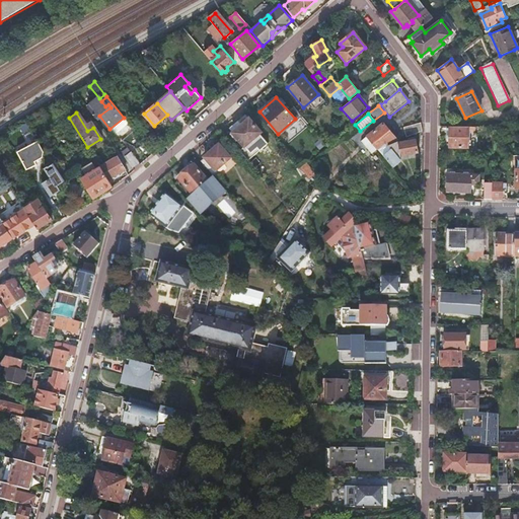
[(239,125),(229,134),(235,141),(238,139),(244,146),(261,132),(244,115),(236,122),(239,125)]
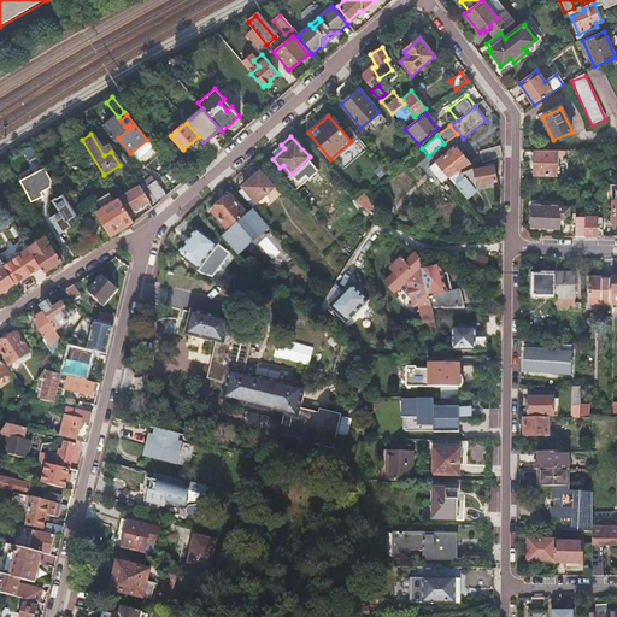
[(480,154),(483,164),(501,156),(500,146),(480,154)]
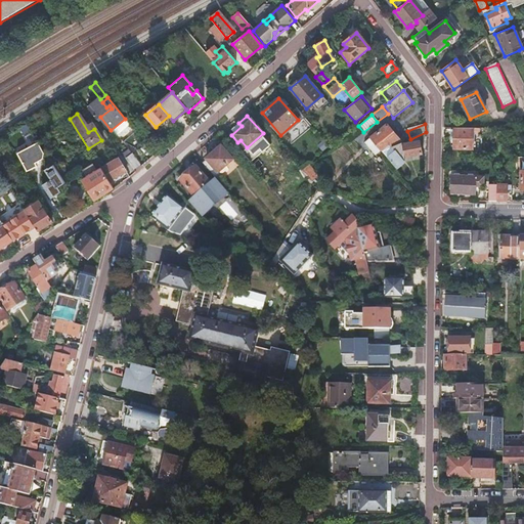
[(381,150),(381,151),(390,147),(401,142),(390,127),(366,143),(374,155),(381,150)]
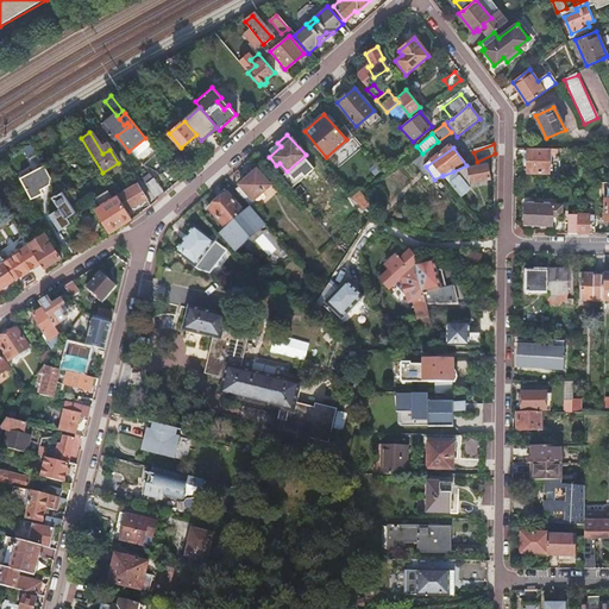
[(547,174),(548,150),(527,150),(527,174),(547,174)]
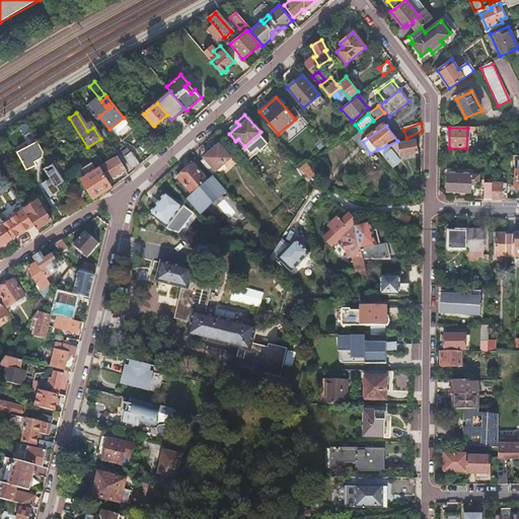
[(377,150),(391,166),(400,158),(400,155),(418,152),(415,140),(397,143),(397,141),(386,146),(377,150)]
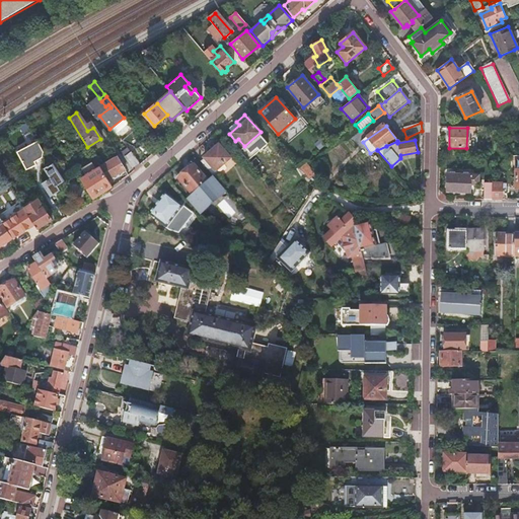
[(45,151),(38,141),(19,153),(30,170),(38,165),(35,161),(43,156),(45,151)]
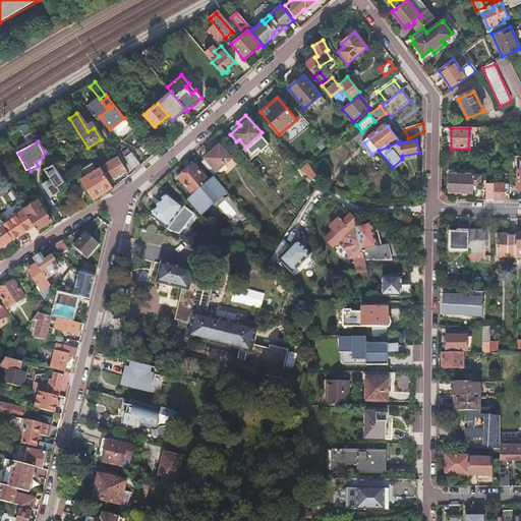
[(200,163),(212,174),(230,158),(219,145),(205,157),(206,159),(200,163)]
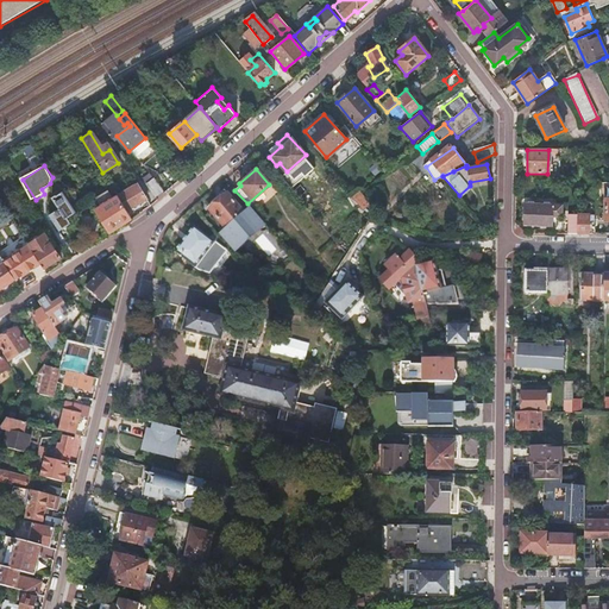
[(146,186),(155,196),(161,192),(152,181),(146,186)]
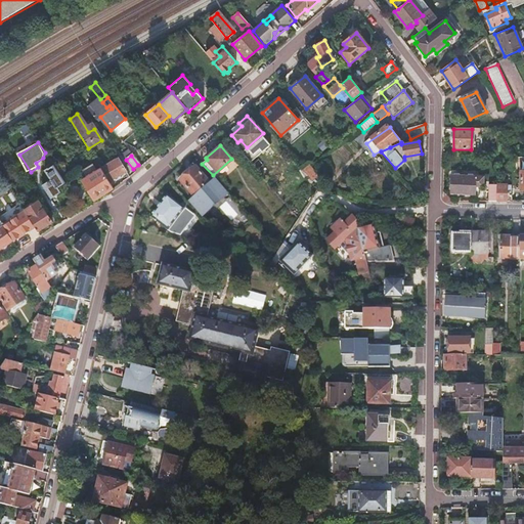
[(117,158),(102,168),(112,181),(126,171),(117,158)]
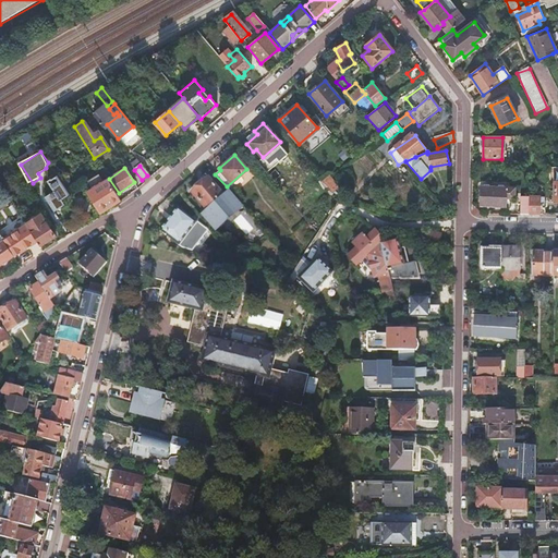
[(121,201),(104,173),(96,179),(100,184),(87,192),(101,214),(121,201)]
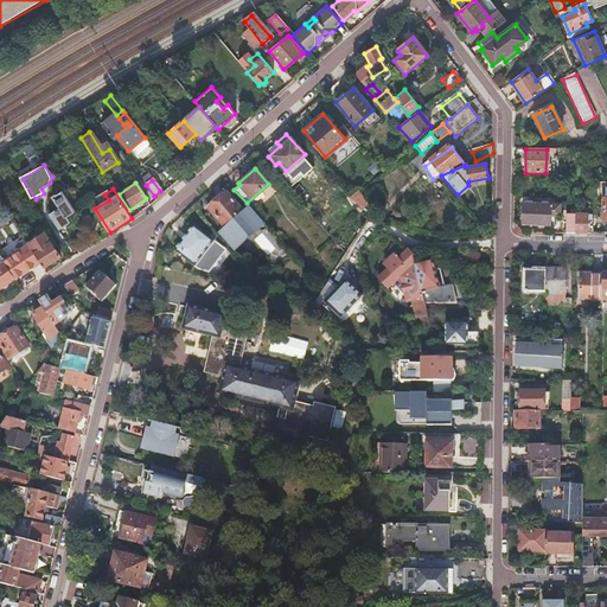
[(212,206),(208,210),(223,228),(242,212),(223,191),(210,203),(212,206)]
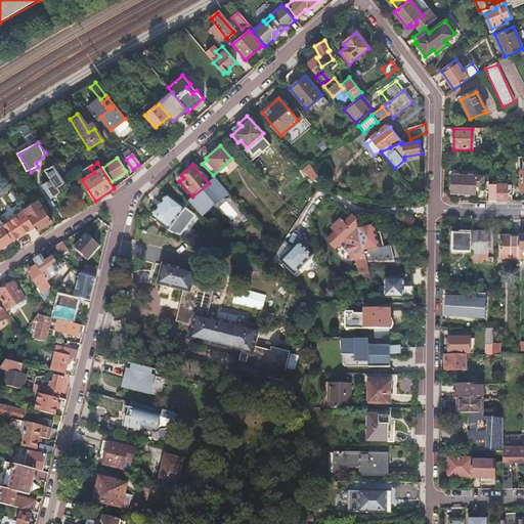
[(44,181),(50,178),(46,169),(40,172),(44,181)]
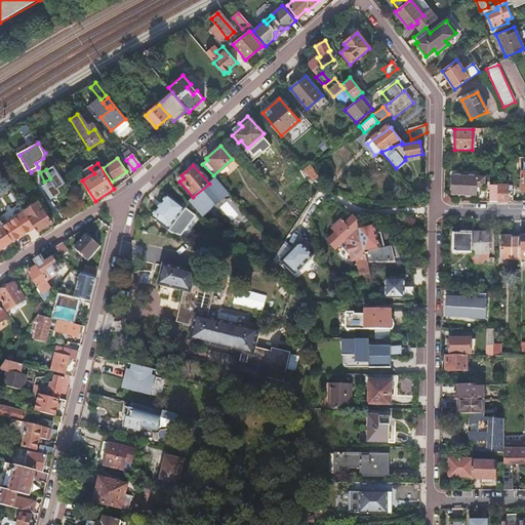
[(453,175),(453,194),(476,194),(476,184),(484,184),(484,176),(453,175)]
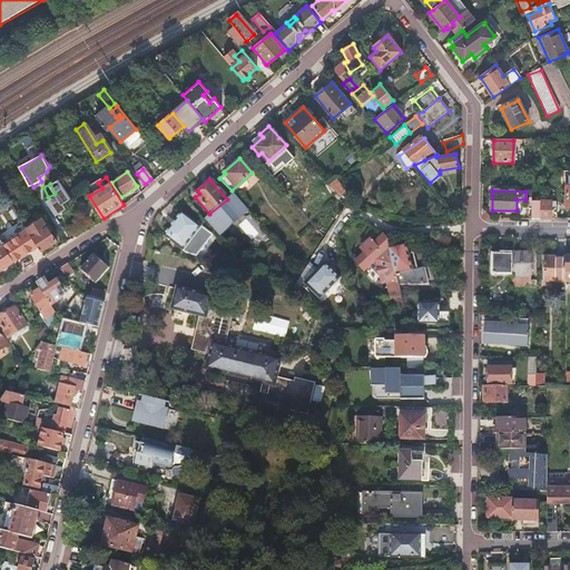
[(46,203),(56,217),(65,212),(56,197),(46,203)]
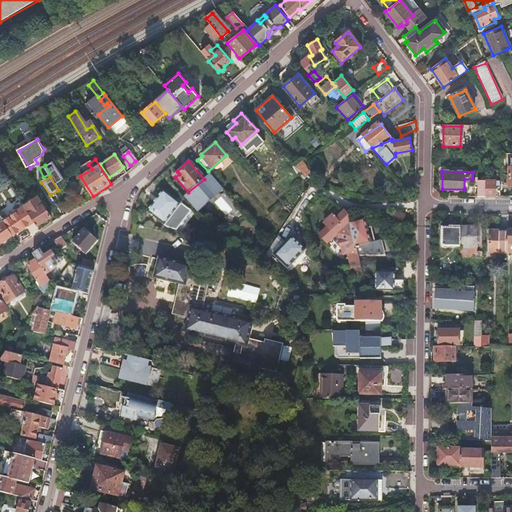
[(485,180),(485,182),(484,197),(495,197),(496,180),(485,180)]
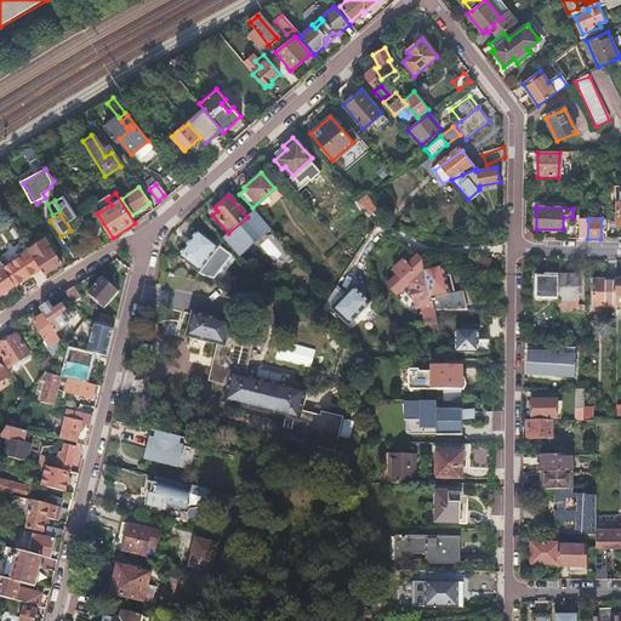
[(197,232),(177,257),(201,275),(214,278),(229,258),(222,250),(197,232)]
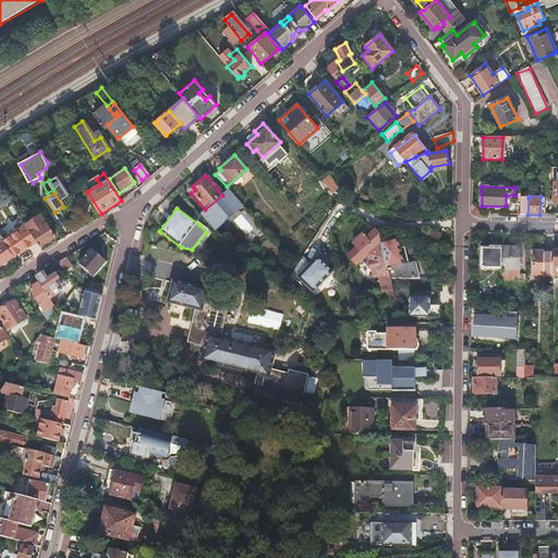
[(36,241),(39,246),(55,237),(37,210),(22,219),(27,227),(36,241)]
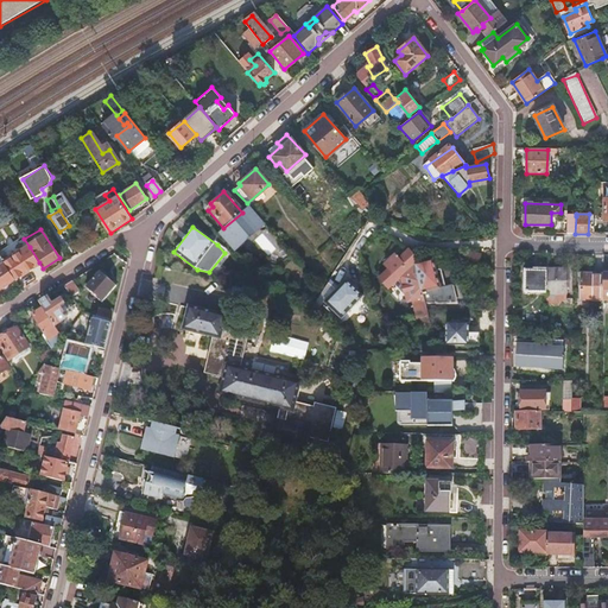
[(264,232),(254,239),(266,257),(276,249),(264,232)]
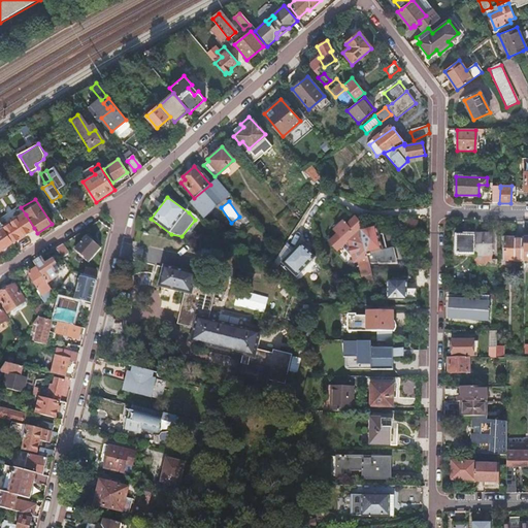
[(4,229),(12,242),(34,228),(26,215),(4,229)]
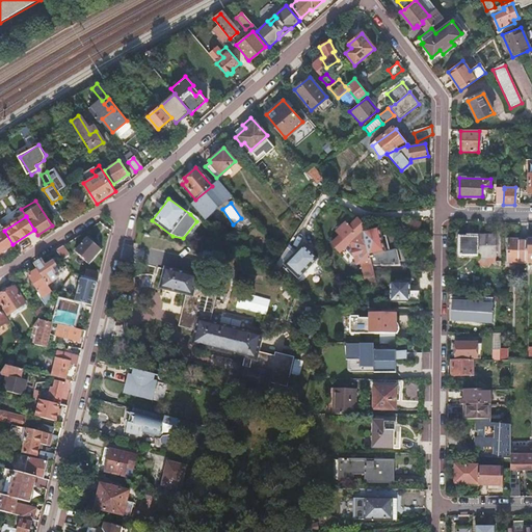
[(364,233),(363,231),(362,225),(356,220),(348,228),(345,224),(336,233),(339,237),(330,244),(339,254),(349,244),(355,266),(361,265),(370,262),(364,233)]
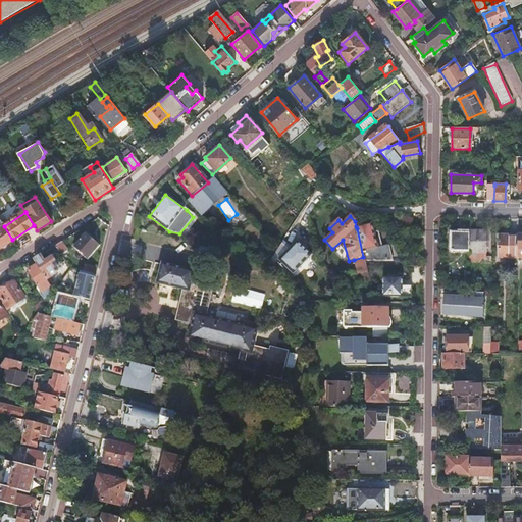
[(0,248),(12,240),(4,226),(0,220),(0,248)]
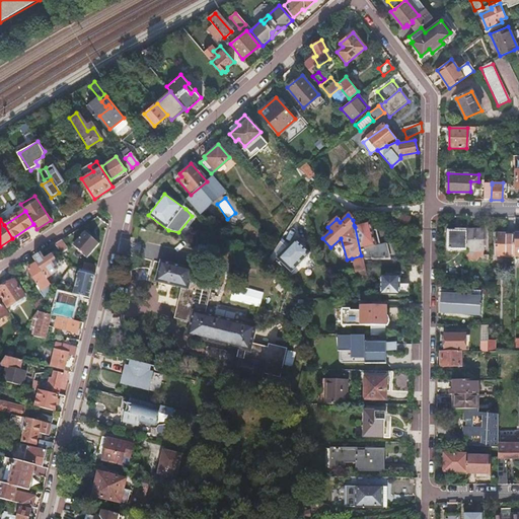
[(361,256),(362,258),(396,258),(393,244),(376,248),(371,223),(355,227),(361,255),(361,256)]
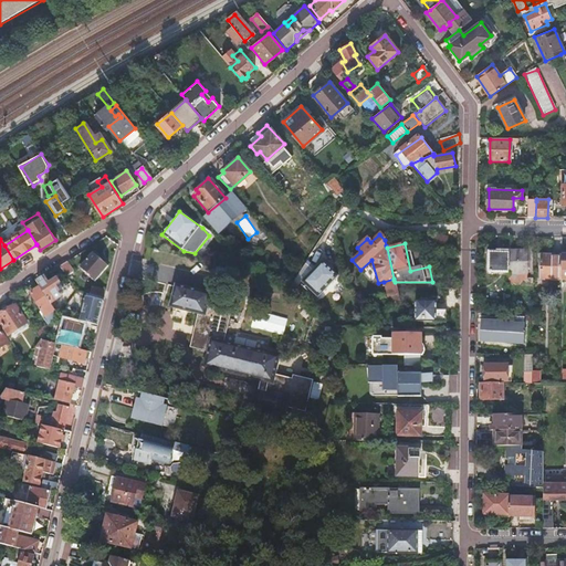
[(513,251),(512,274),(528,274),(530,251),(513,251)]
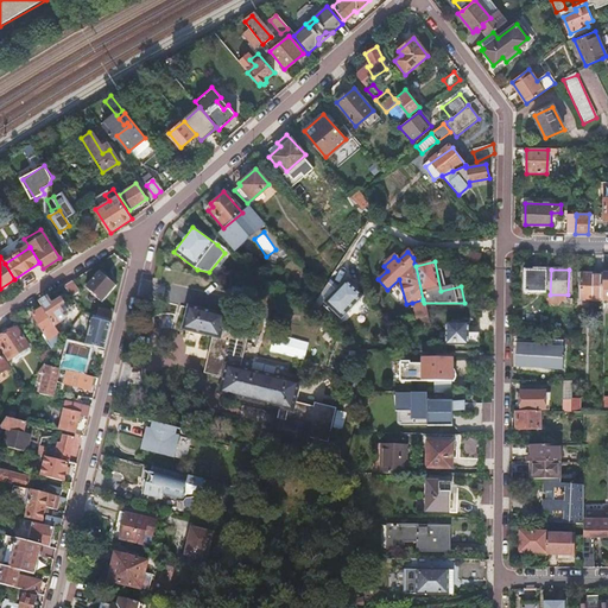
[(87,286),(84,289),(101,303),(115,285),(99,272),(90,282),(88,279),(84,285),(87,286)]
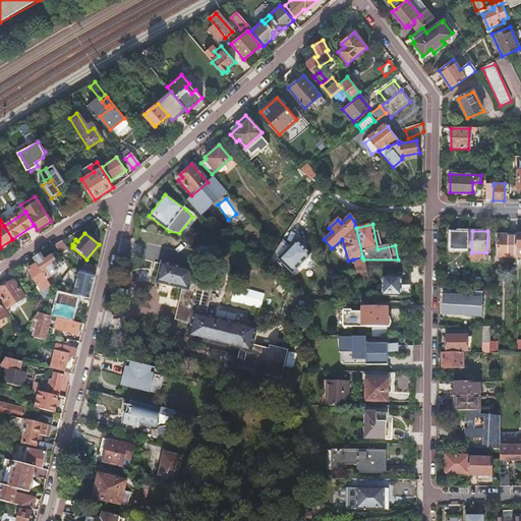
[(451,252),(469,252),(469,233),(451,233),(451,252)]
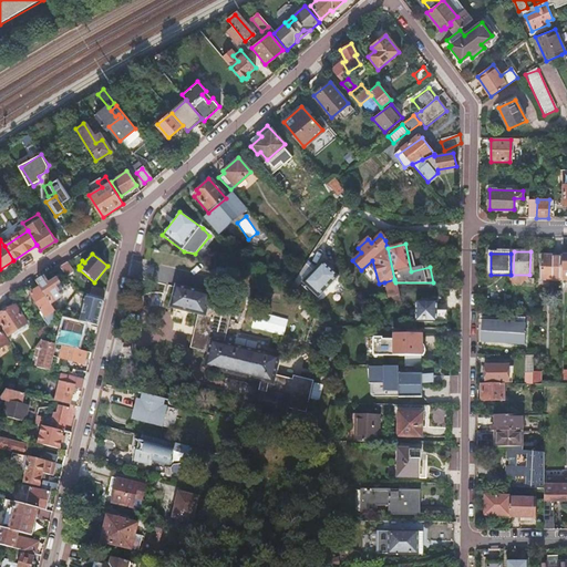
[(543,285),(562,286),(563,269),(563,256),(543,256),(543,285)]
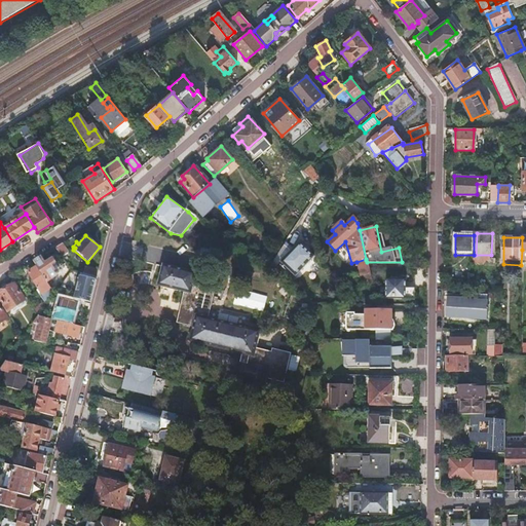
[(293,250),(284,241),(277,251),(269,263),(274,268),(279,263),(295,277),(313,258),(298,243),(293,250)]
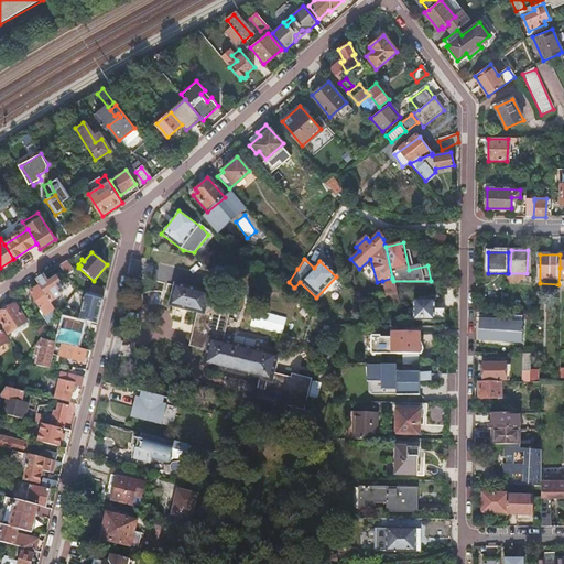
[(64,263),(58,268),(65,277),(72,272),(64,263)]
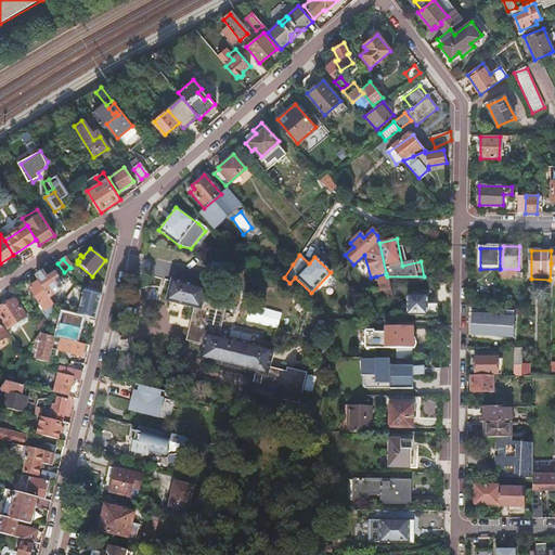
[(42,272),(35,278),(39,283),(49,299),(60,292),(57,286),(61,284),(57,280),(59,279),(55,274),(47,279),(42,272)]
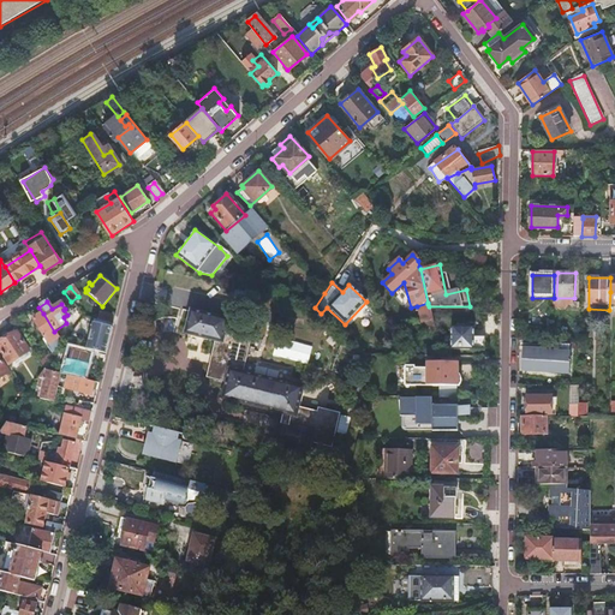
[(428,304),(428,303),(417,306),(422,327),(424,327),(428,327),(433,327),(431,317),(429,306),(428,304)]
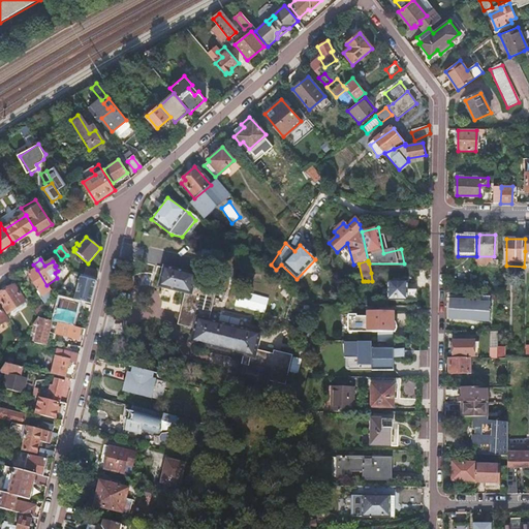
[(240,354),(238,363),(244,364),(243,369),(237,368),(234,381),(266,389),(268,381),(268,379),(283,382),(289,355),(274,351),(273,355),(255,351),(256,349),(260,333),(210,321),(204,319),(206,309),(210,310),(214,293),(193,288),(193,286),(196,276),(165,269),(161,289),(184,294),(189,296),(185,314),(181,313),(179,324),(194,329),(193,331),(190,343),(232,353),(240,354)]
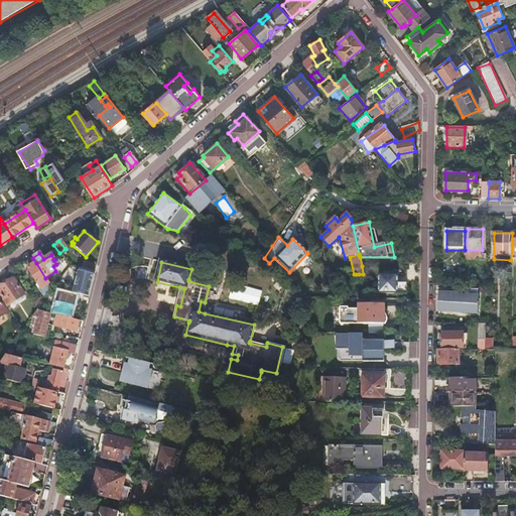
[(52,289),(45,278),(36,263),(27,269),(45,296),(47,295),(50,293),(49,292),(52,289)]
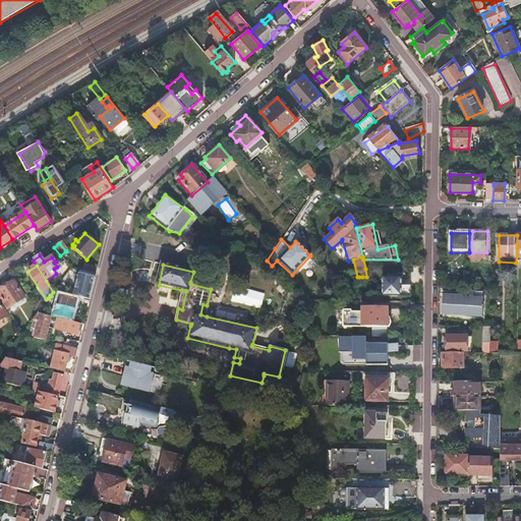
[(83,266),(82,274),(95,276),(97,270),(83,266)]
